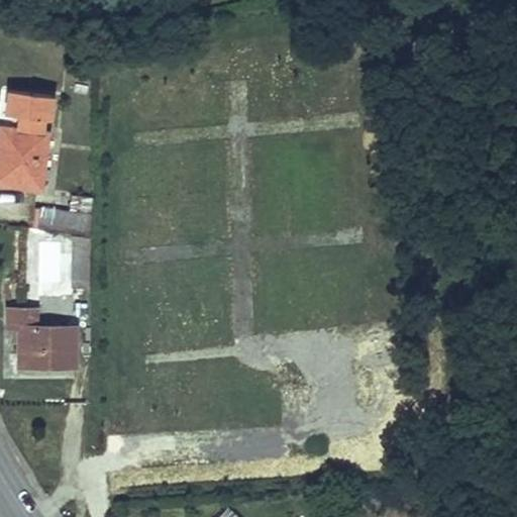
[(19,129),(13,128),(11,140),(4,140),(1,159),(0,159),(0,183),(40,189),(46,133),(41,132),(43,117),(48,118),(52,95),(9,90),(7,112),(21,115),(19,129)]
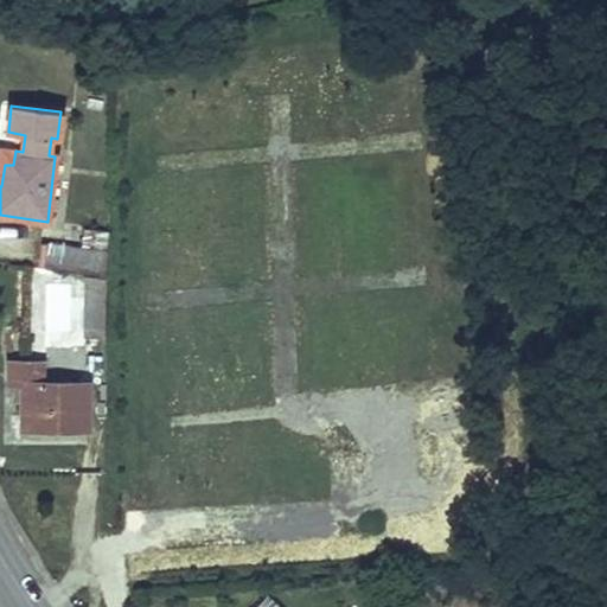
[(13,165),(16,151),(1,149),(0,155),(0,186),(1,186),(5,165),(13,165)]
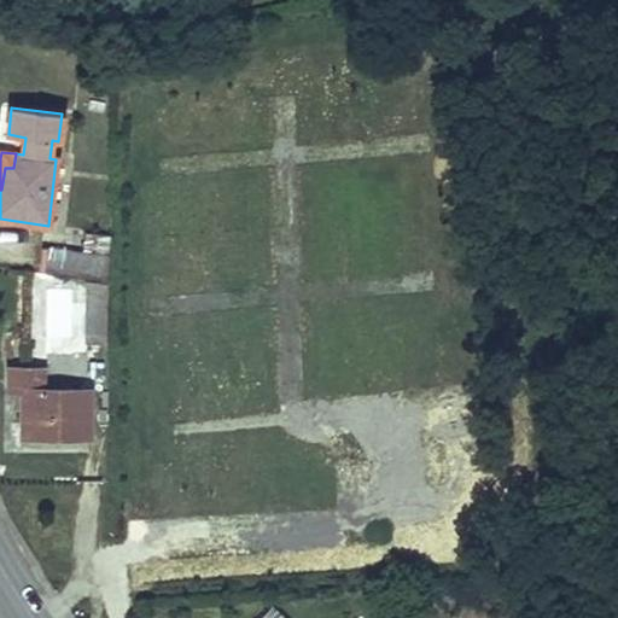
[(45,269),(104,277),(110,235),(87,233),(85,254),(47,248),(45,269)]
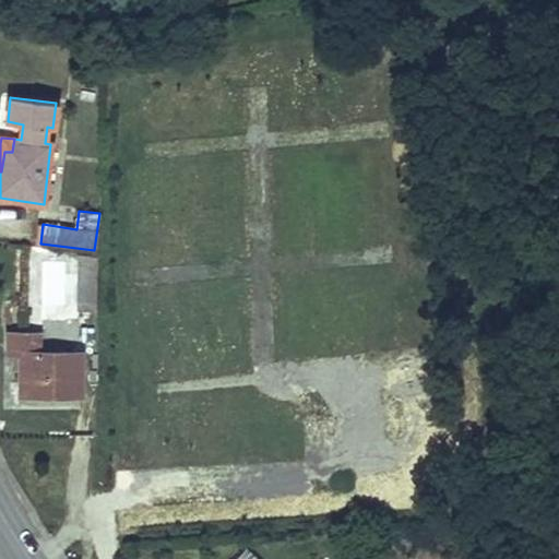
[(78,309),(95,309),(96,256),(79,256),(78,309)]
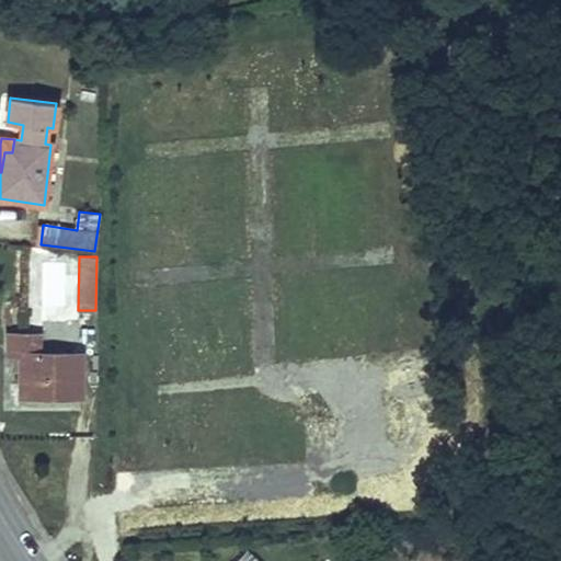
[(22,396),(79,396),(80,354),(38,354),(38,334),(8,334),(8,354),(22,354),(22,396)]
